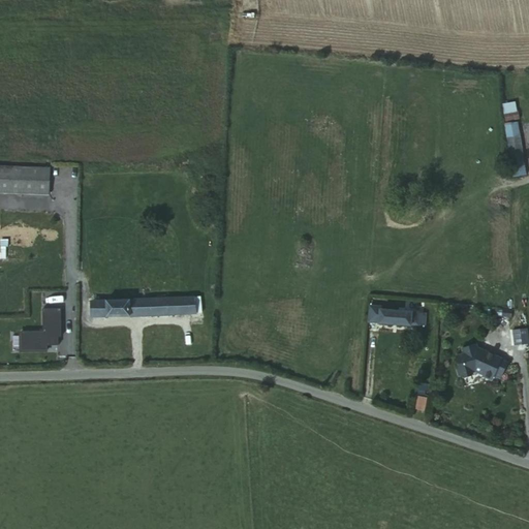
[(503,103),(504,121),(518,120),(517,103),(503,103)]
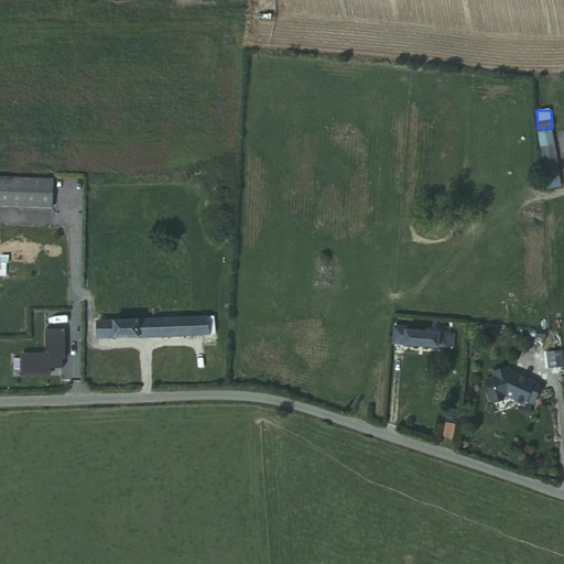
[(543,190),(560,187),(554,130),(537,132),(543,190)]
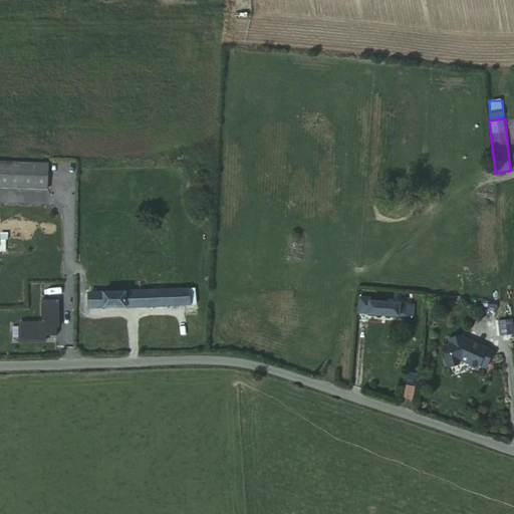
[(46,164),(0,162),(0,187),(45,189),(46,164)]
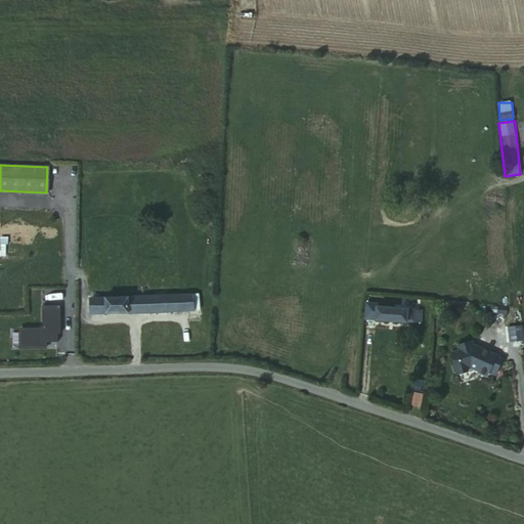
[(54,313),(53,287),(31,288),(32,314),(54,313)]
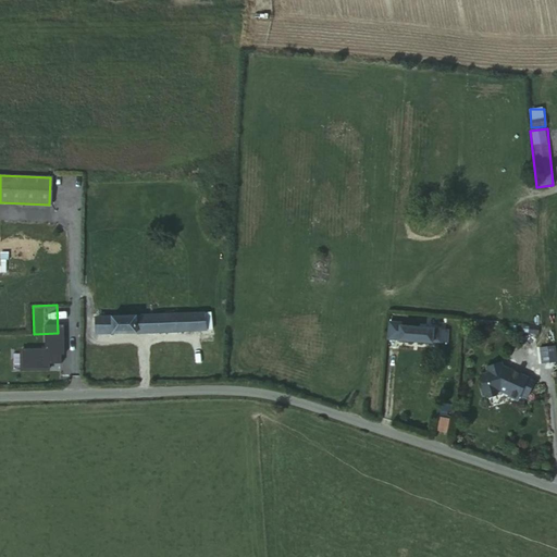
[(97,334),(165,332),(203,332),(203,312),(97,318),(97,334)]
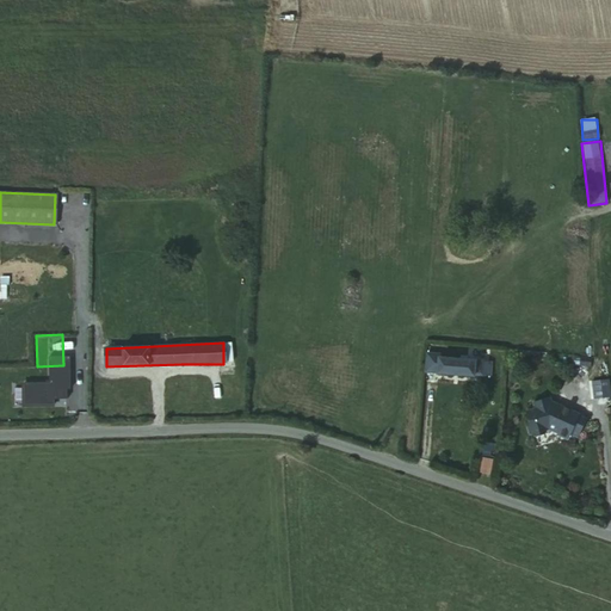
[(438,374),(439,358),(439,355),(425,353),(424,371),(438,374)]
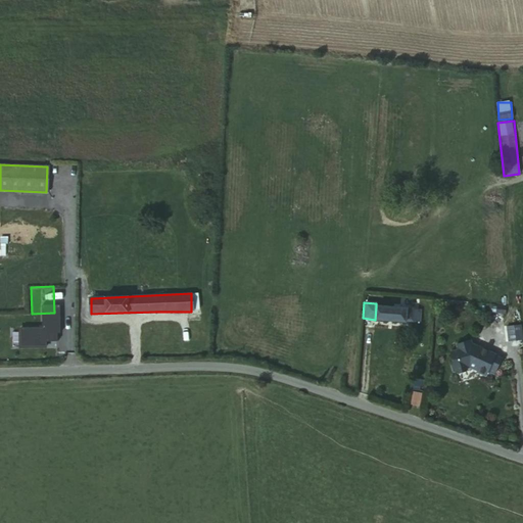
[(421,310),(376,306),(375,320),(420,323),(421,310)]
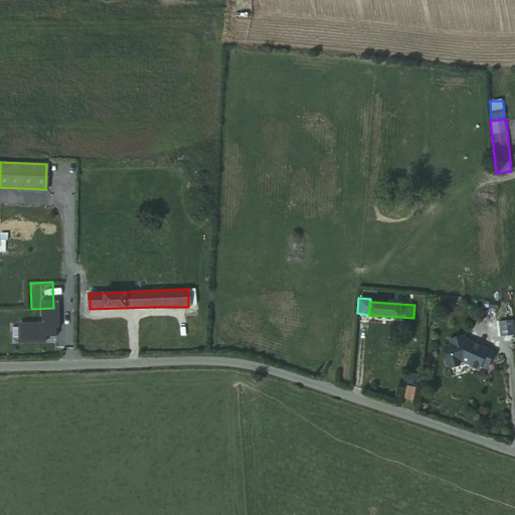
[(463,340),(461,333),(447,338),(449,343),(441,345),(444,355),(443,358),(445,365),(447,364),(450,366),(457,364),(459,361),(460,360),(467,364),(468,366),(475,369),(477,369),(479,366),(485,369),(493,353),(487,350),(487,349),(470,340),(469,342),(463,340)]
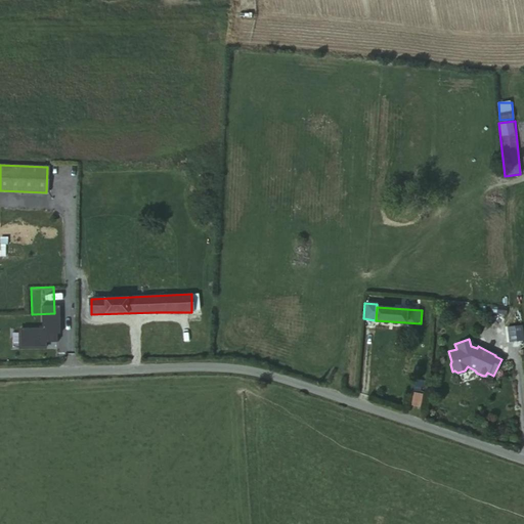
[(419,386),(419,382),(411,381),(410,391),(418,392),(419,386)]
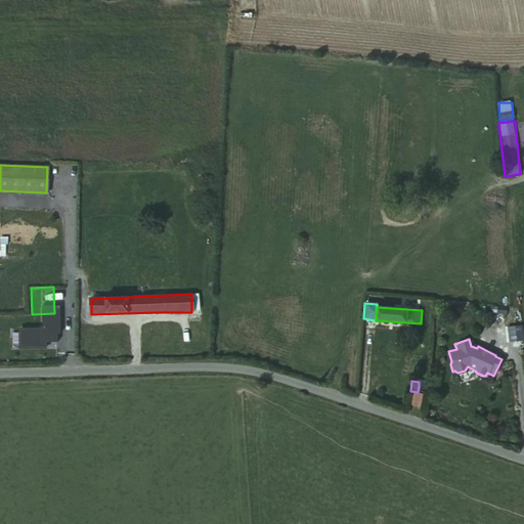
[(421,394),(408,393),(407,406),(421,407),(421,394)]
